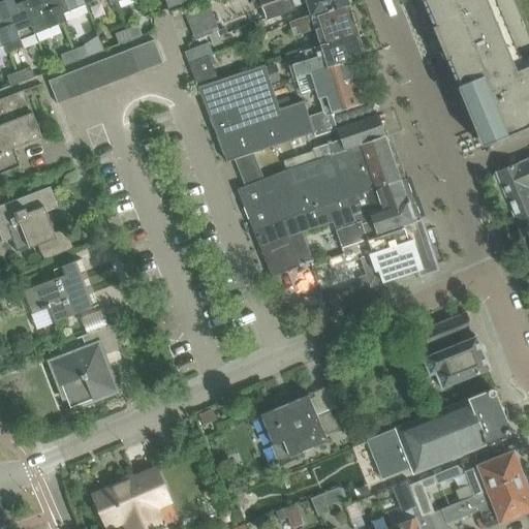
[(24,49),(21,40),(36,35),(24,3),(17,6),(14,0),(6,0),(0,2),(0,8),(7,27),(0,29),(0,36),(4,48),(7,55),(24,49)]
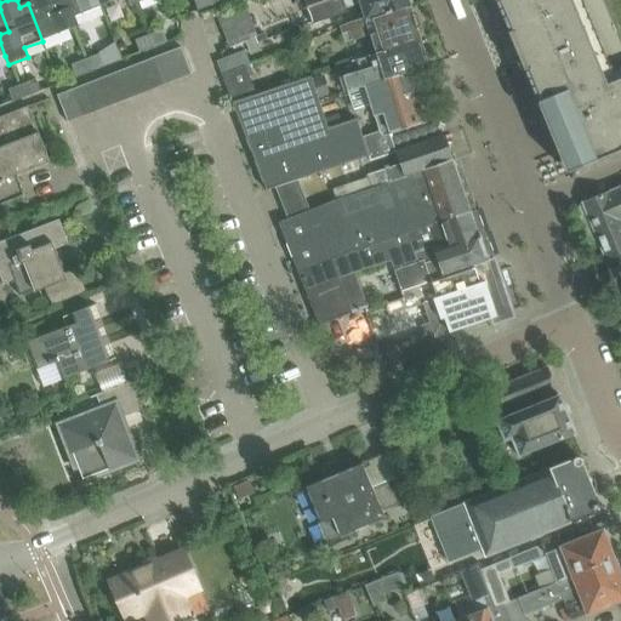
[(28,4),(43,41),(79,27),(75,17),(72,9),(63,12),(57,0),(36,0),(28,4)]
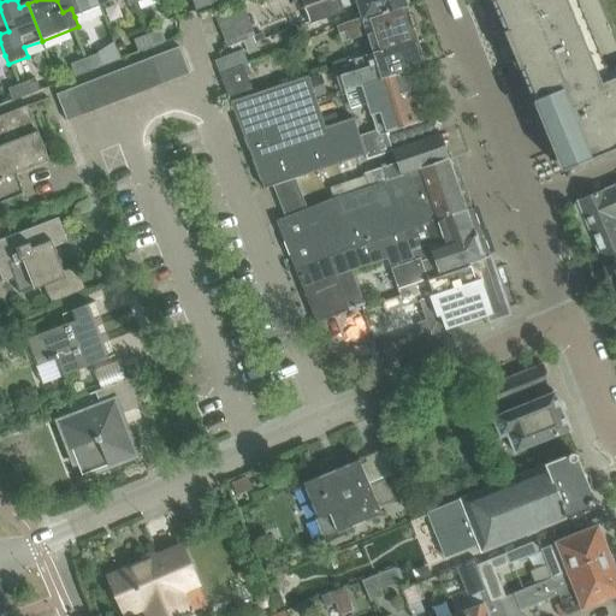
[(57,0),(63,12),(71,9),(75,17),(83,13),(83,15),(101,7),(98,0),(57,0)]
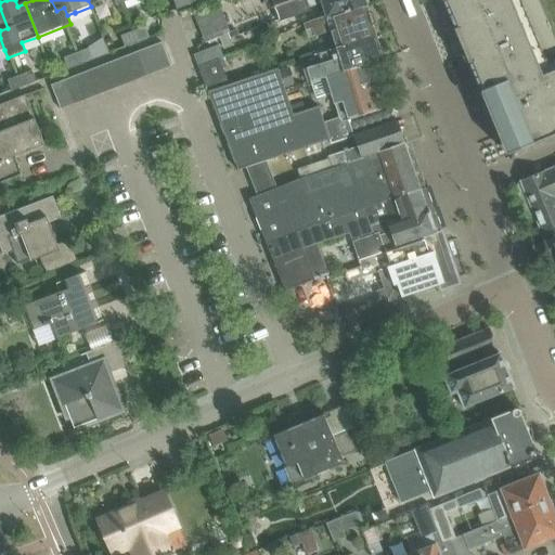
[(186,0),(172,0),(177,10),(190,5),(186,0)]
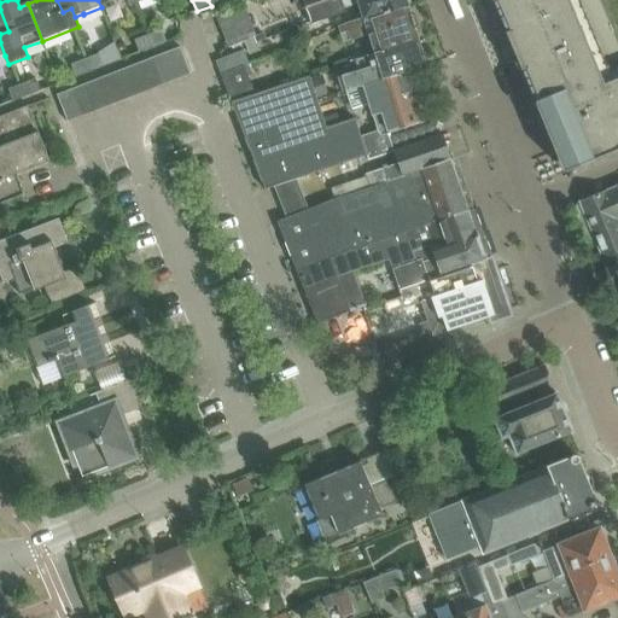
[(303,0),(312,23),(345,12),(344,9),(345,9),(342,0),(303,0)]
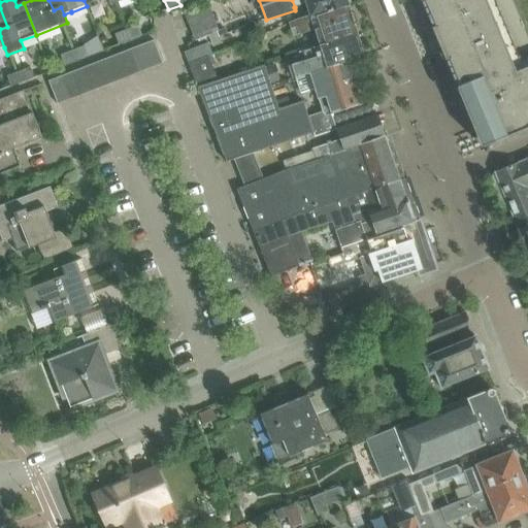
[(292,0),(295,7),(307,3),(310,13),(311,13),(312,15),(349,5),(348,3),(352,3),(350,0),(292,0)]
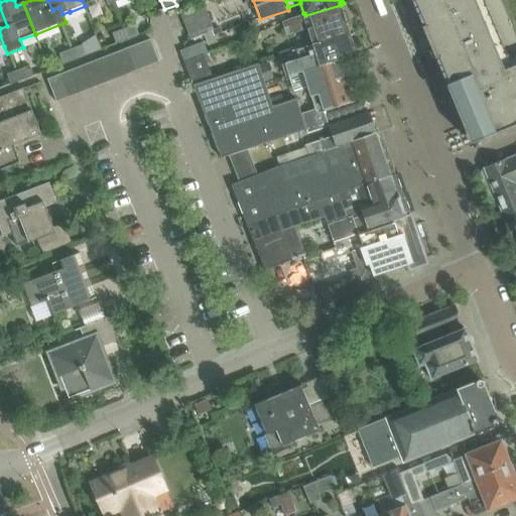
[(515,0),(411,0),(468,135),(472,145),(479,142),(515,126),(515,0)]
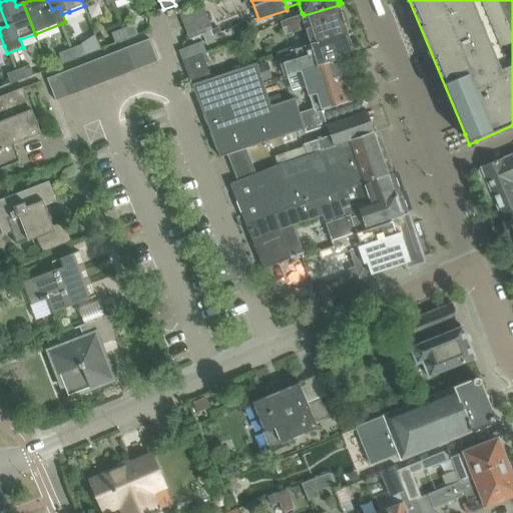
[(190,39),(204,34),(212,31),(214,36),(221,33),(218,28),(213,30),(202,4),(179,13),(190,39)]
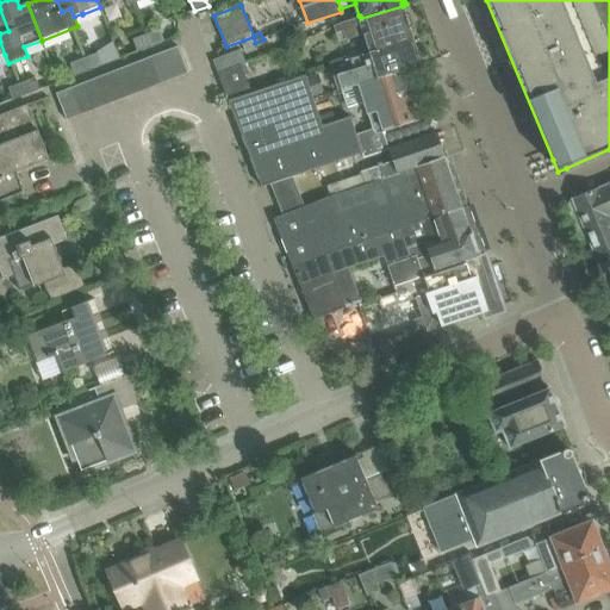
[(403,6),(361,18),(360,16),(359,16),(359,17),(340,23),(340,24),(335,26),(340,43),(365,35),(371,53),(372,53),(412,39),(410,31),(414,26),(411,16),(405,14),(403,6)]
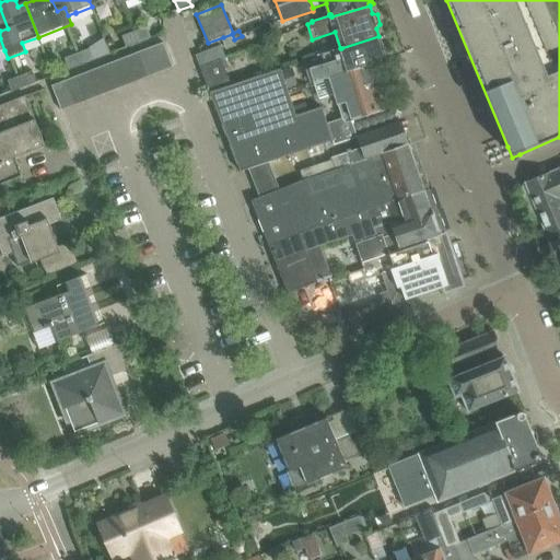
[(150,38),(147,27),(135,33),(138,43),(150,38)]
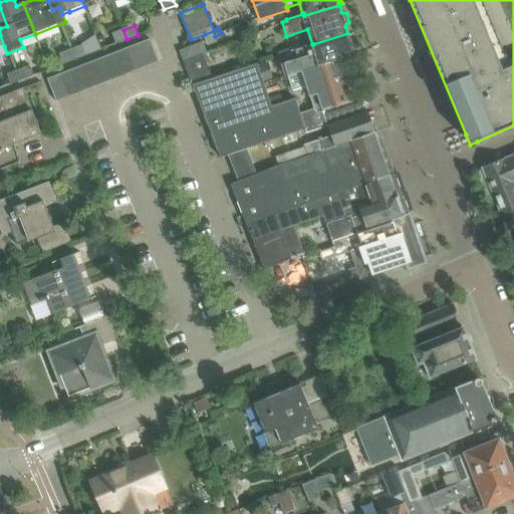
[(123,30),(112,34),(115,44),(126,39),(123,30)]
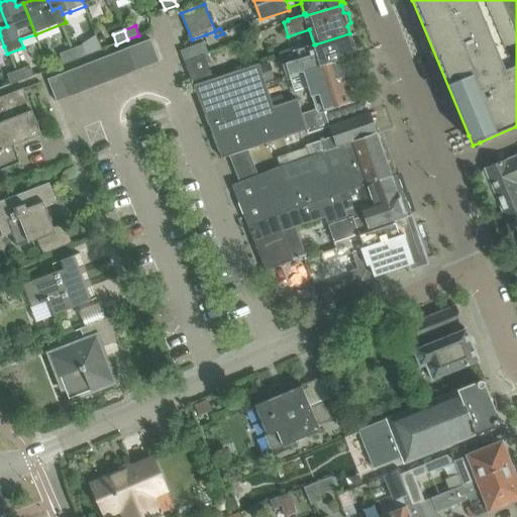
[(214,31),(206,34),(209,44),(218,41),(216,36),(214,31)]
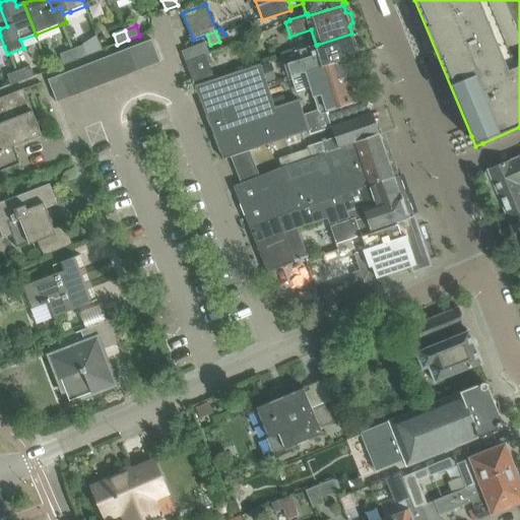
[(285,64),(284,65),(288,77),(290,76),(290,77),(306,72),(306,70),(341,59),(341,61),(359,56),(351,34),(317,45),(316,45),(299,51),(302,61),(298,62),(295,61),(285,64)]
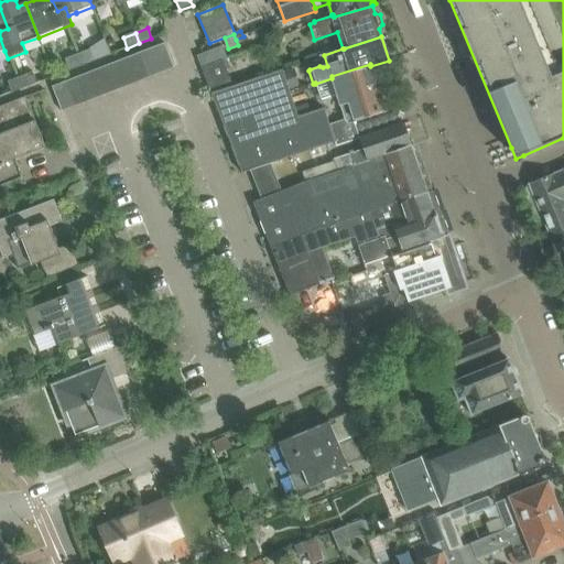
[(161,74),(174,68),(164,43),(151,49),(161,74)]
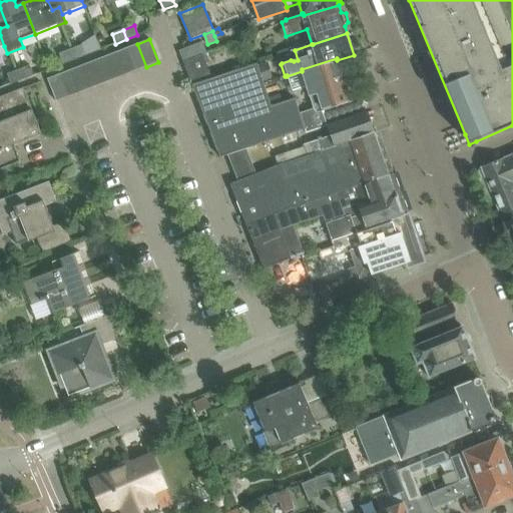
[(204,53),(201,43),(179,51),(183,62),(204,53)]
